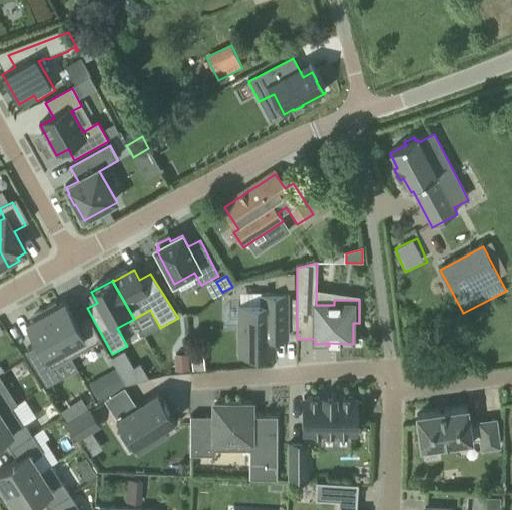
[(275,357),(275,340),(289,340),(289,296),(262,296),(262,307),(239,307),(239,357),(275,357)]
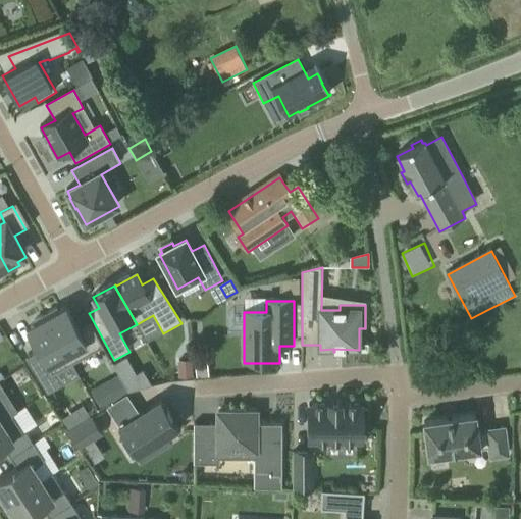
[(42,318),(64,358),(75,352),(83,348),(88,357),(100,350),(88,326),(75,332),(64,311),(55,316),(54,312),(42,318)]
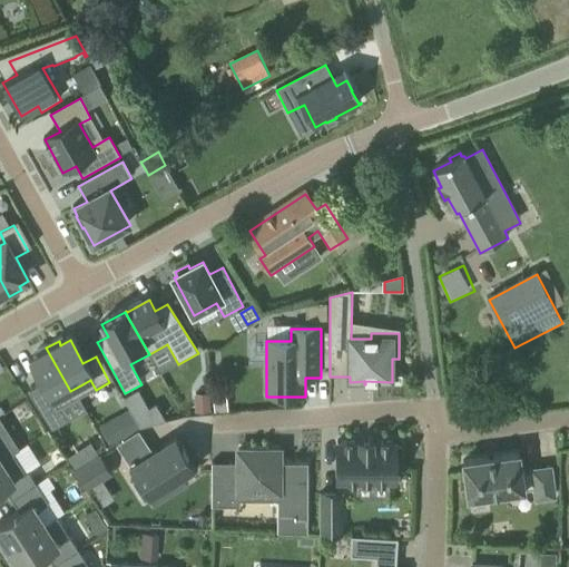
[(70,391),(46,348),(33,354),(36,359),(27,363),(40,387),(27,394),(41,420),(56,412),(50,402),(70,391)]
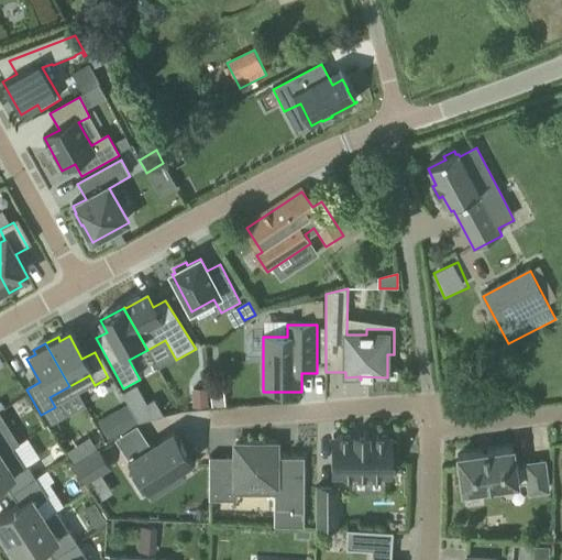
[(111,416),(99,423),(109,441),(122,435),(111,416)]
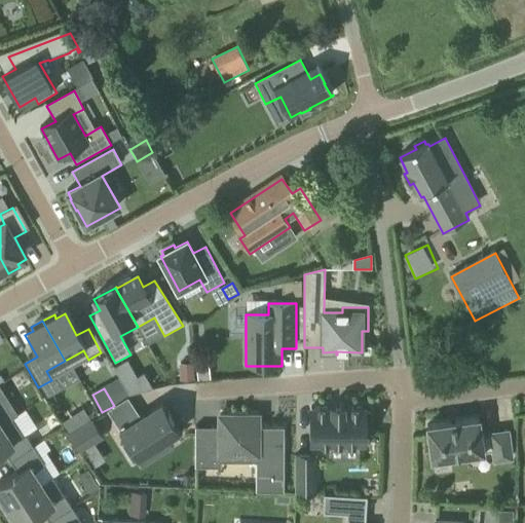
[(129,410),(115,420),(121,430),(116,434),(129,452),(134,449),(138,454),(170,434),(165,427),(176,421),(157,393),(145,401),(146,402),(141,405),(141,404),(129,410)]
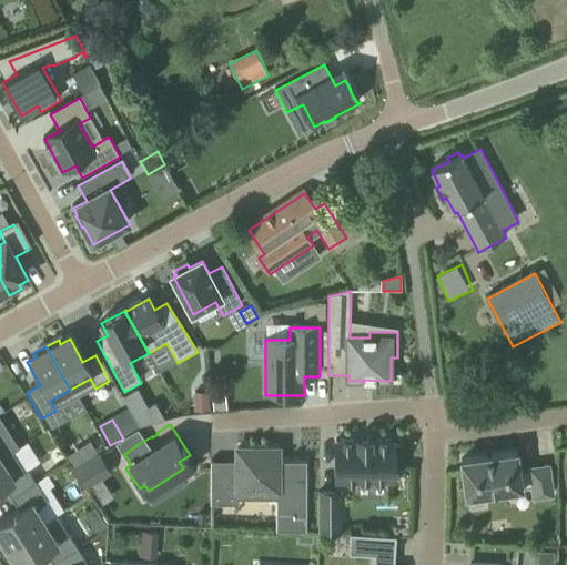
[(337,483),(338,483),(394,483),(394,464),(401,464),(401,447),(394,447),(394,442),(373,442),(373,440),(358,440),(358,442),(337,442),(337,483)]
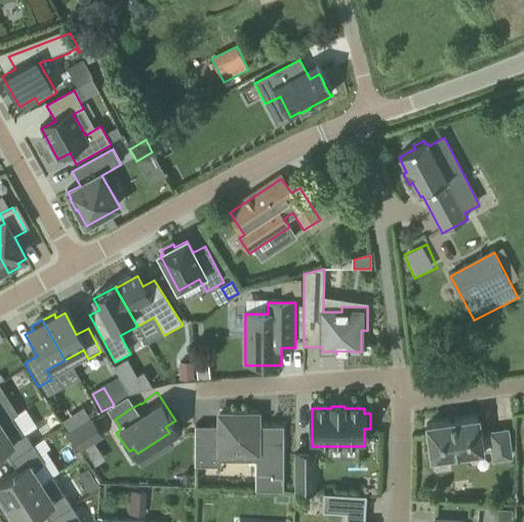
[(256,449),(256,492),(284,493),(284,428),(257,428),(257,416),(248,416),(248,413),(230,413),(230,416),(220,416),(220,428),(196,428),(196,468),(222,468),(222,448),(256,449)]
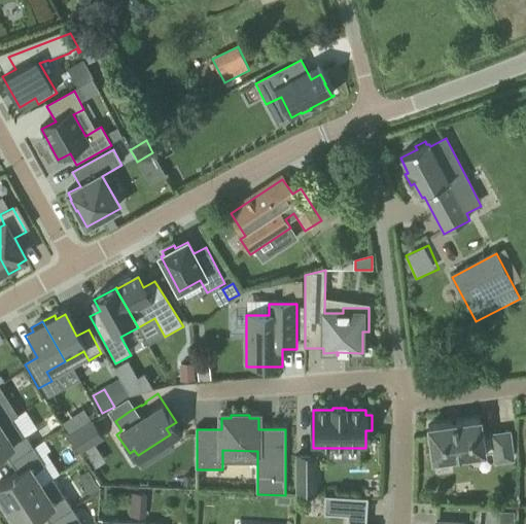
[(73,418),(63,425),(70,435),(80,429),(73,418)]
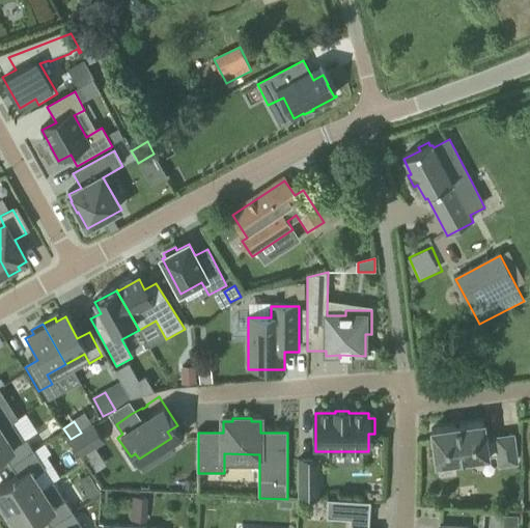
[(11,467),(34,452),(27,441),(24,442),(12,424),(2,431),(0,432),(0,459),(4,456),(11,467)]
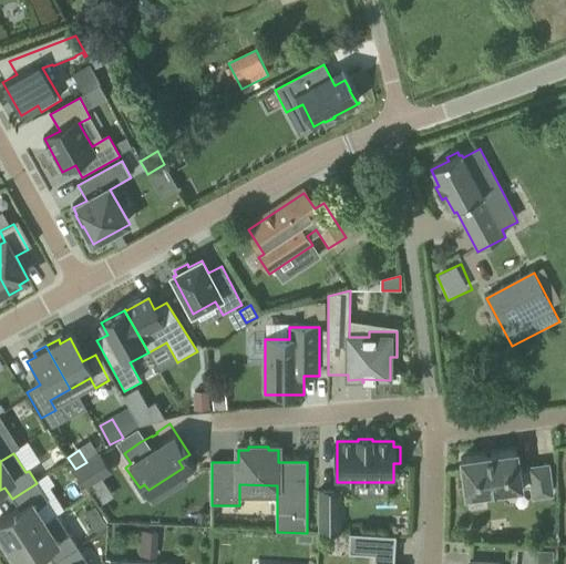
[(532,486),(534,499),(553,495),(548,467),(530,470),(520,471),(517,453),(461,461),(466,496),(485,494),(486,498),(503,495),(503,492),(522,489),(522,488),(532,486)]
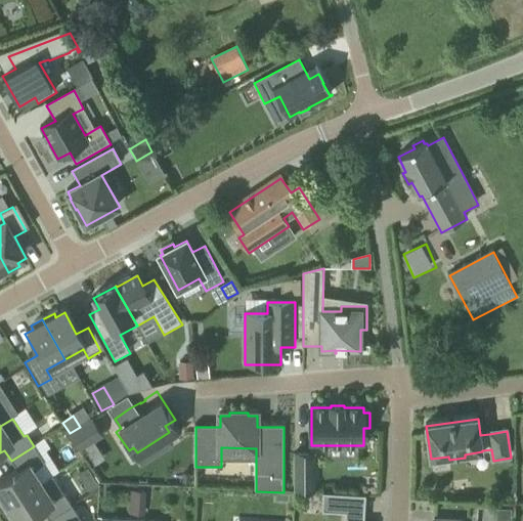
[(93,420),(70,435),(80,451),(103,436),(93,420)]
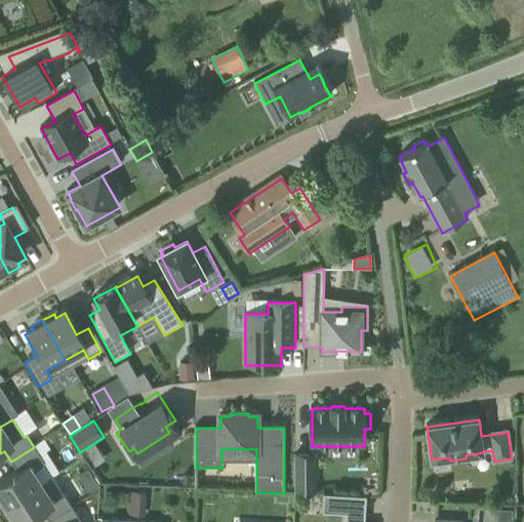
[(0,483),(0,496),(6,507),(42,484),(35,473),(45,465),(34,447),(11,462),(18,472),(0,483)]
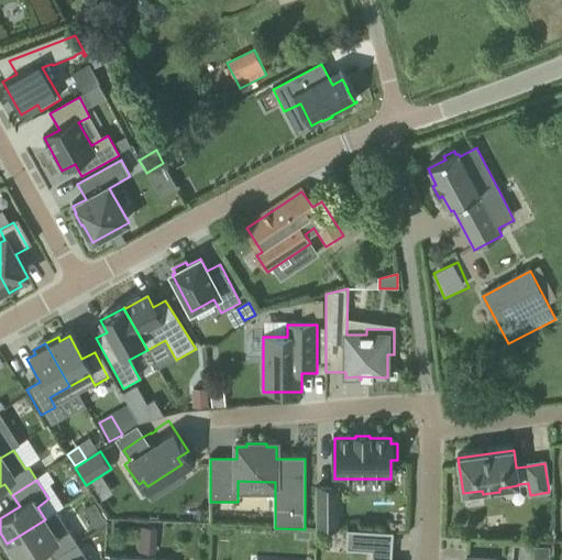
[(339,529),(339,490),(317,490),(317,529),(339,529)]
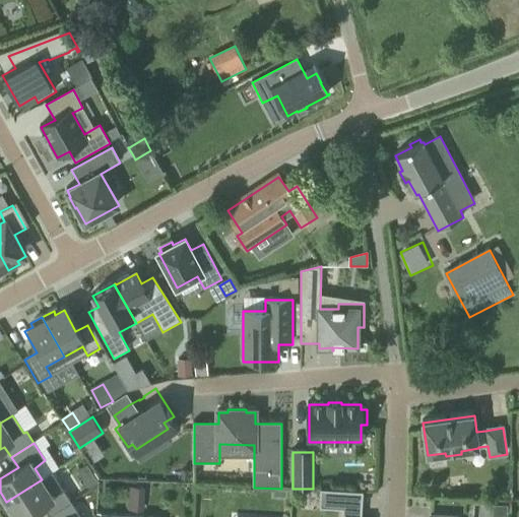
[(25,516),(43,507),(49,516),(52,516),(72,503),(53,473),(42,479),(6,502),(15,516),(25,516)]
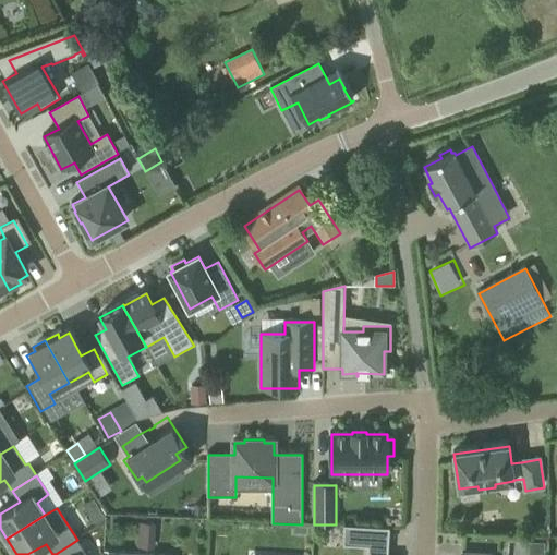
[(343,546),(377,549),(378,528),(344,526),(343,546)]
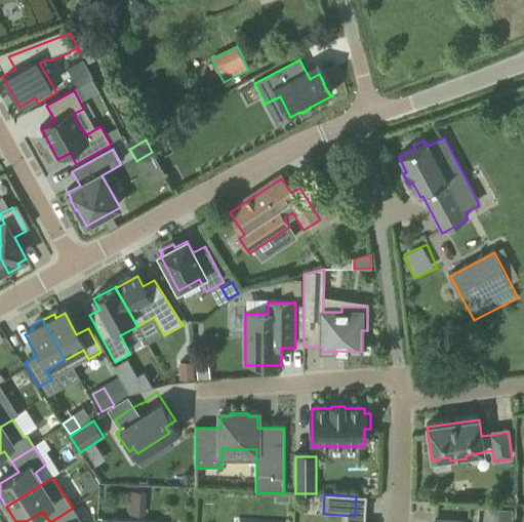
[(81,521),(73,508),(52,521),(81,521)]
